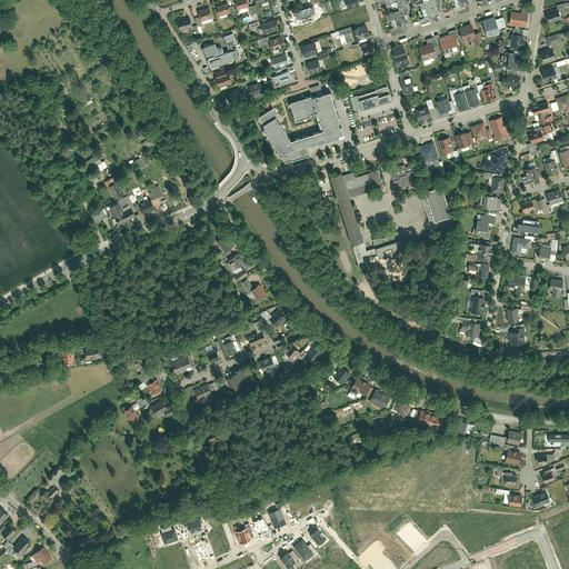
[(217,3),(219,15),(231,10),(228,0),(220,3),(219,2),(218,3),(217,3)]
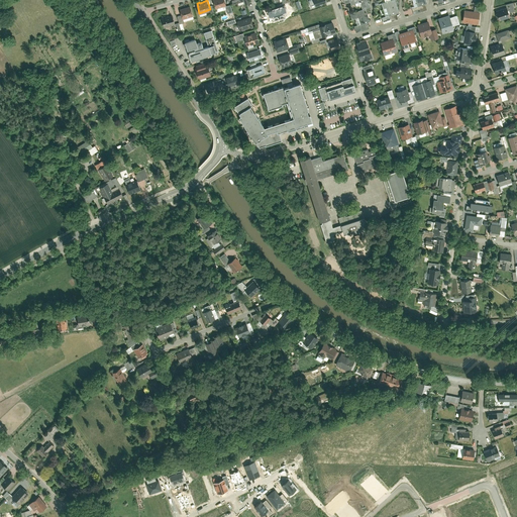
[(371,7),(369,0),(349,0),(351,4),(360,1),(364,9),(366,8),(371,7)]
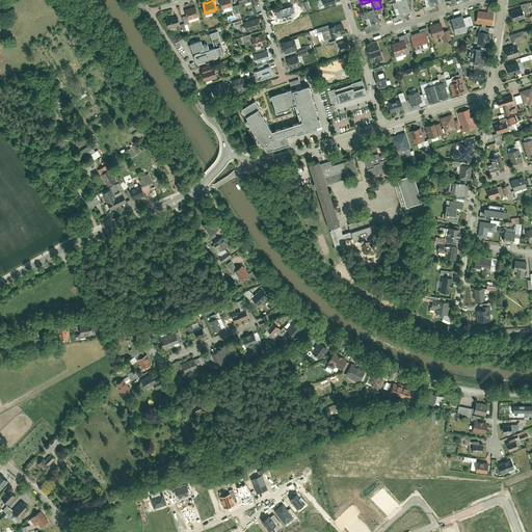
[(400,16),(411,12),(406,0),(403,0),(402,0),(393,3),(395,8),(398,7),(400,16)]
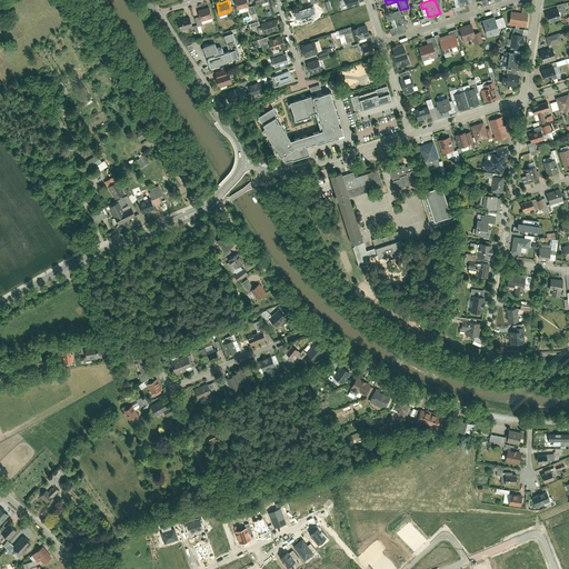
[(211,6),(198,9),(201,19),(215,16),(211,6)]
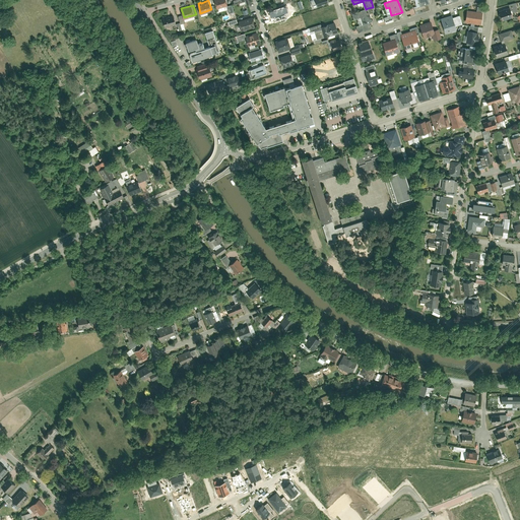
[(354,19),(361,17),(364,25),(373,22),(368,8),(366,9),(352,13),(354,19)]
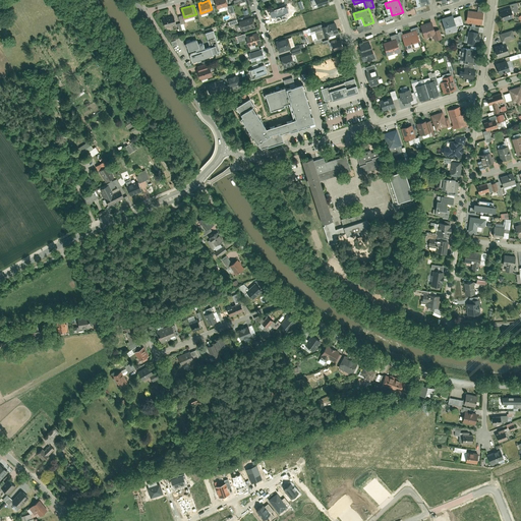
[(500,12),(503,21),(514,17),(511,8),(500,12)]
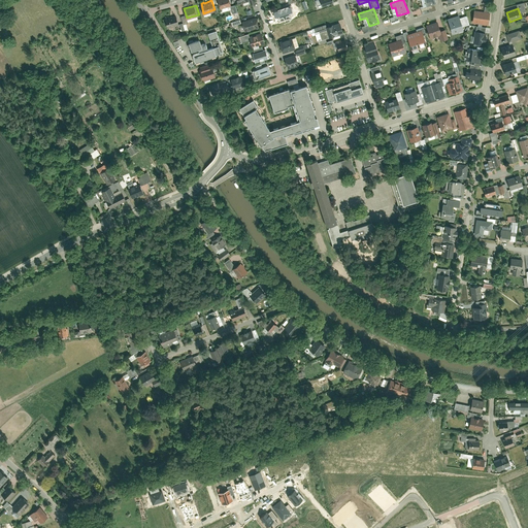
[(473,9),(471,23),(487,25),(489,11),(473,9)]
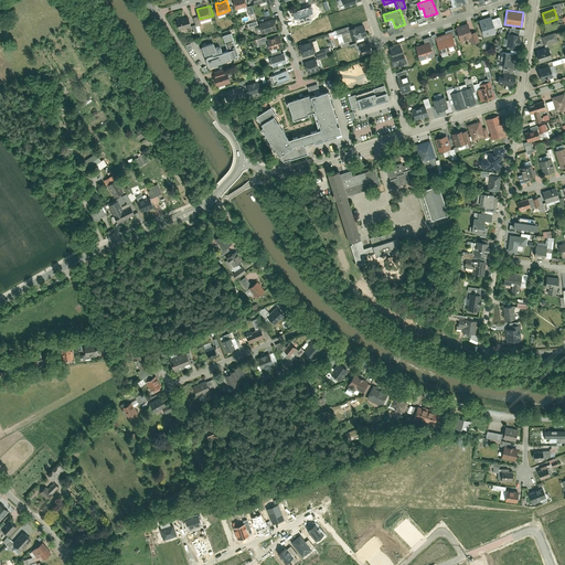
[(178,18),(181,29),(192,25),(189,14),(178,18)]
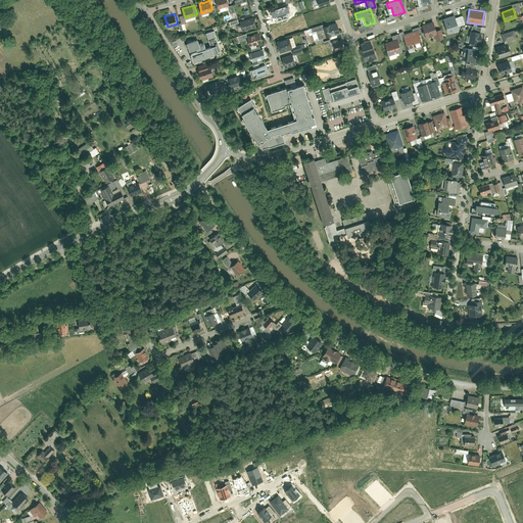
[(442,17),(447,33),(459,29),(458,26),(464,24),(461,15),(455,17),(454,13),(442,17)]
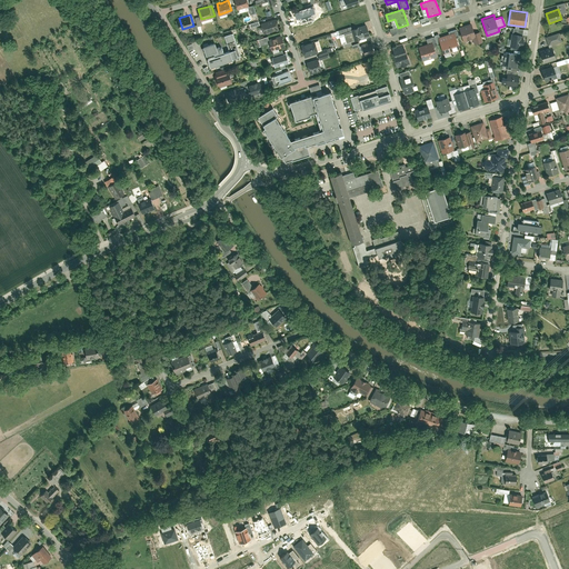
[(262,22),(266,33),(280,29),(277,18),(262,22)]
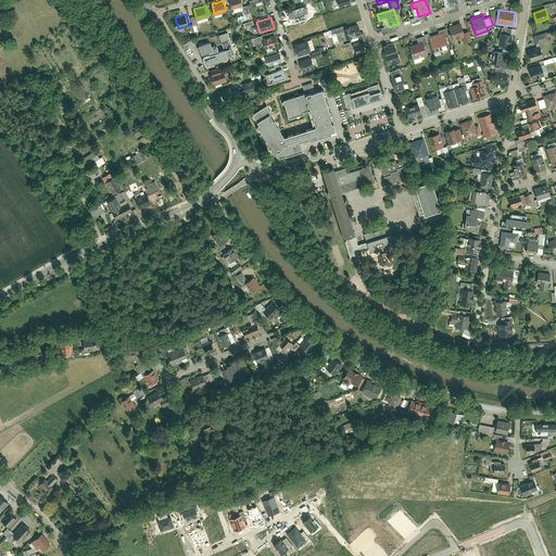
[(449,25),(453,39),(460,37),(463,43),(472,41),(468,28),(464,30),(460,21),(449,25)]
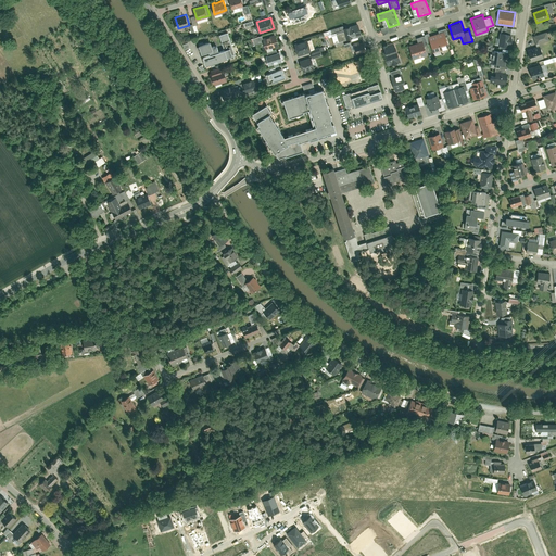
[(344,26),(348,38),(362,35),(358,23),(344,26)]
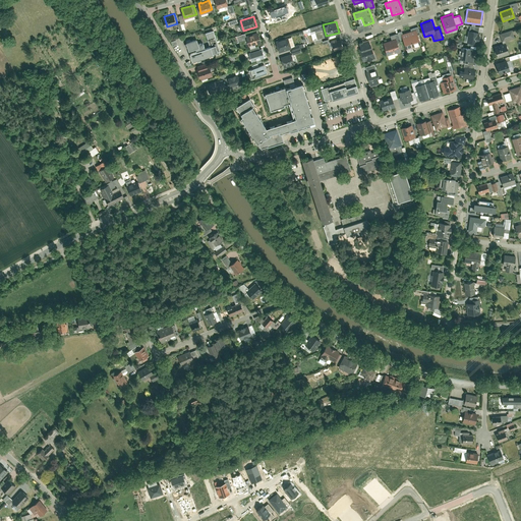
[(402,39),(405,49),(420,45),(417,35),(420,34),(417,25),(410,29),(410,31),(402,33),(401,31),(397,32),(400,40),(402,39)]
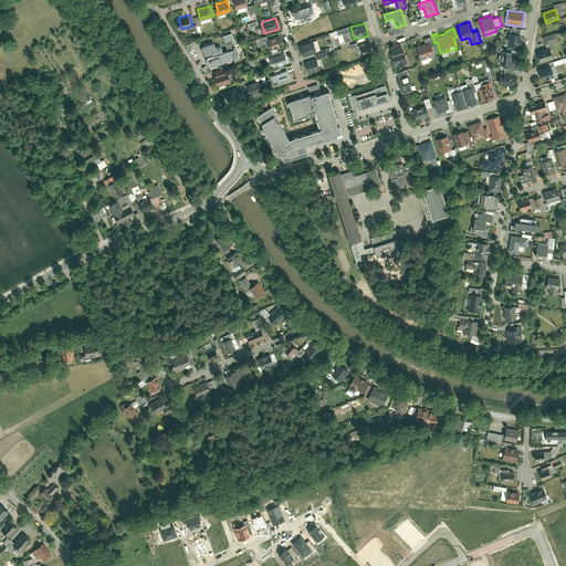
[(203,45),(206,54),(213,52),(215,55),(207,58),(210,66),(232,59),(232,58),(238,55),(234,46),(237,45),(232,31),(223,33),(228,49),(229,48),(230,50),(223,51),(223,50),(218,51),(215,42),(203,45)]
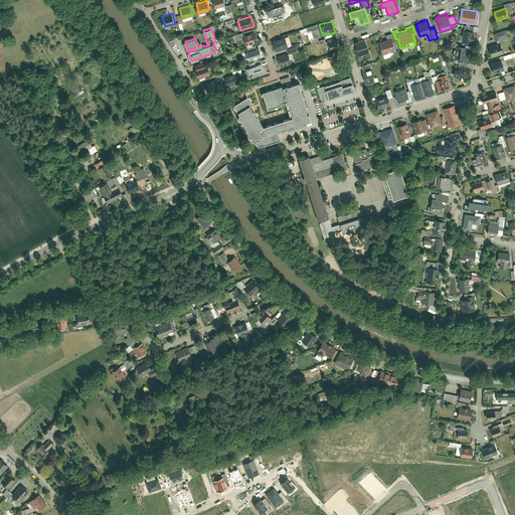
[(471,39),(474,39),(475,32),(472,32),(472,30),(464,28),(462,41),(471,42),(471,39)]
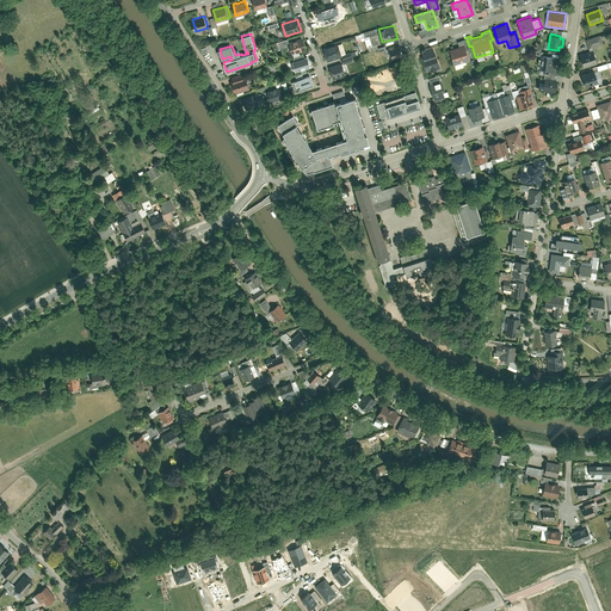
[(590,49),(605,45),(603,36),(587,39),(590,49)]
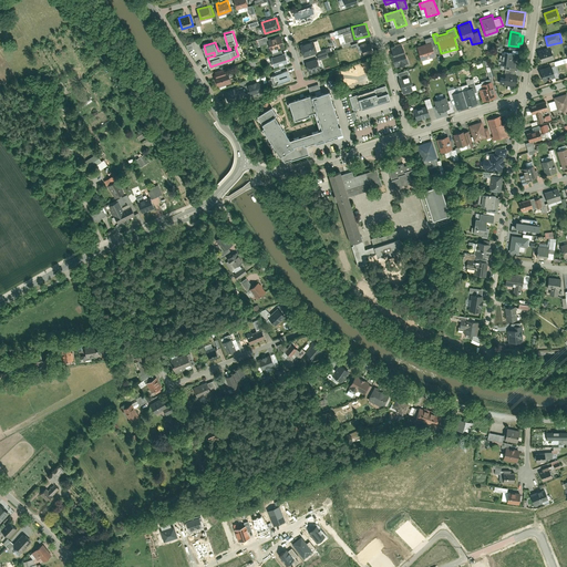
[(268,38),(271,50),(285,47),(281,34),(268,38)]
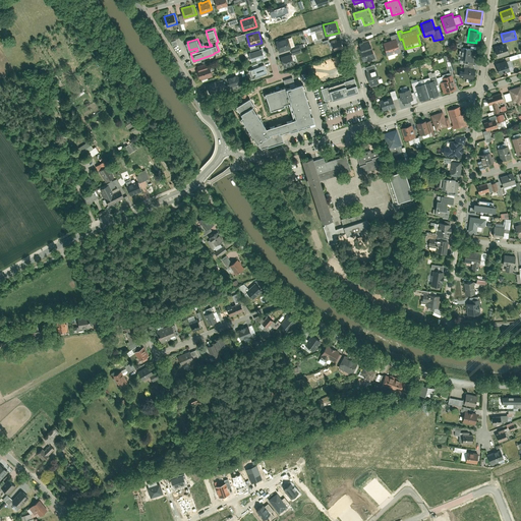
[(383,41),(387,54),(400,50),(396,37),(383,41)]
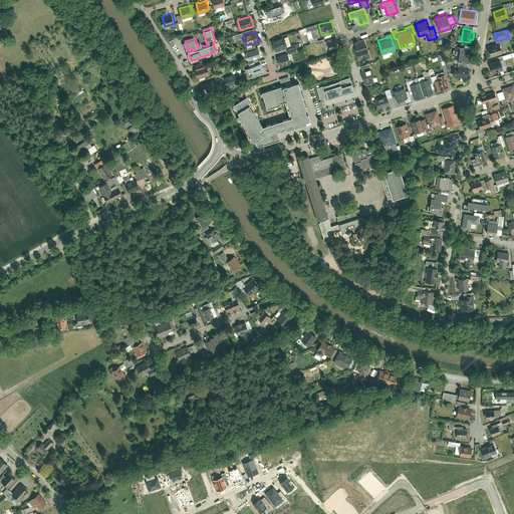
[(272,40),(275,51),(288,48),(284,37),(272,40)]
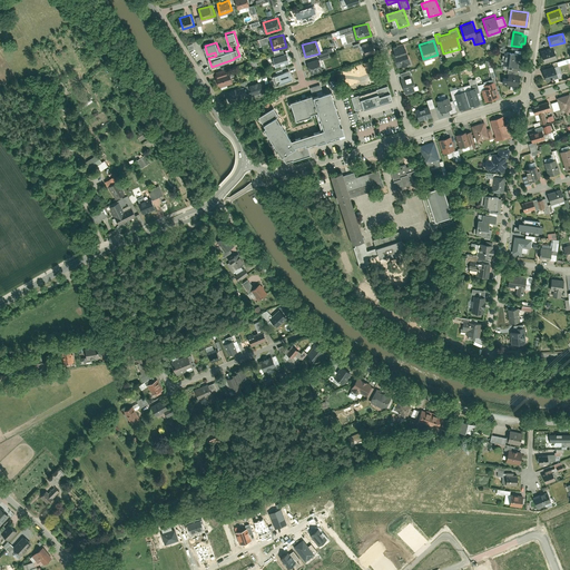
[(362,43),(365,55),(375,51),(373,41),(367,43),(367,42),(362,43)]
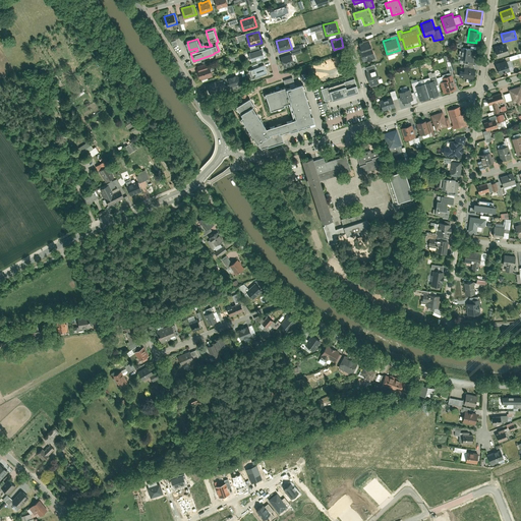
[(359,45),(364,61),(377,57),(371,41),(359,45)]
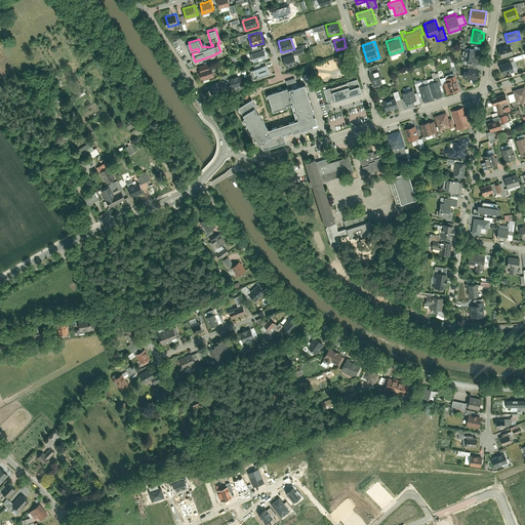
[(498,47),(501,57),(514,54),(511,43),(498,47)]
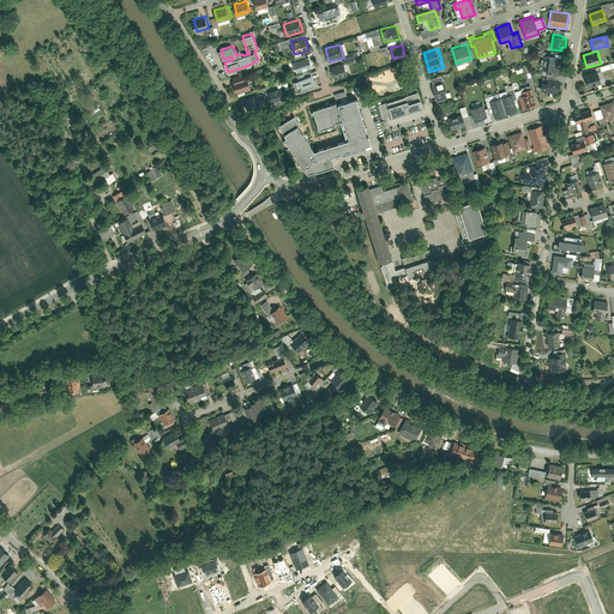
[(545,54),(542,70),(555,71),(558,56),(545,54)]
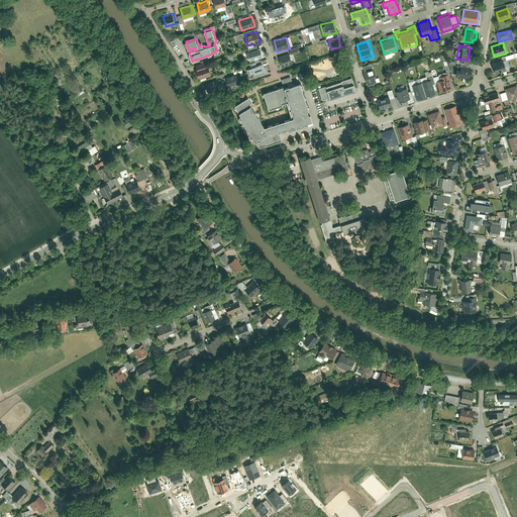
[(246,53),(249,61),(263,57),(260,48),(246,53)]
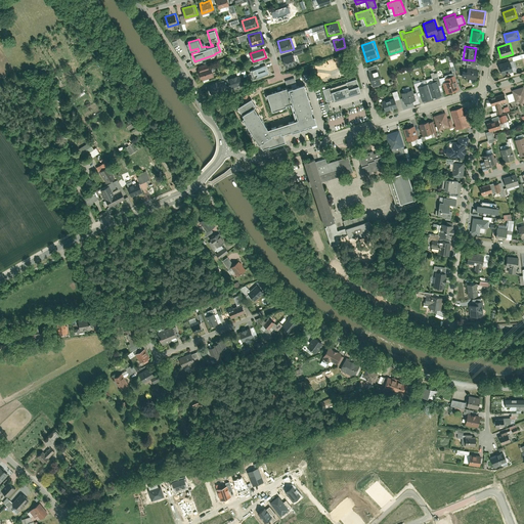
[(282,57),(286,68),(297,64),(294,54),(282,57)]
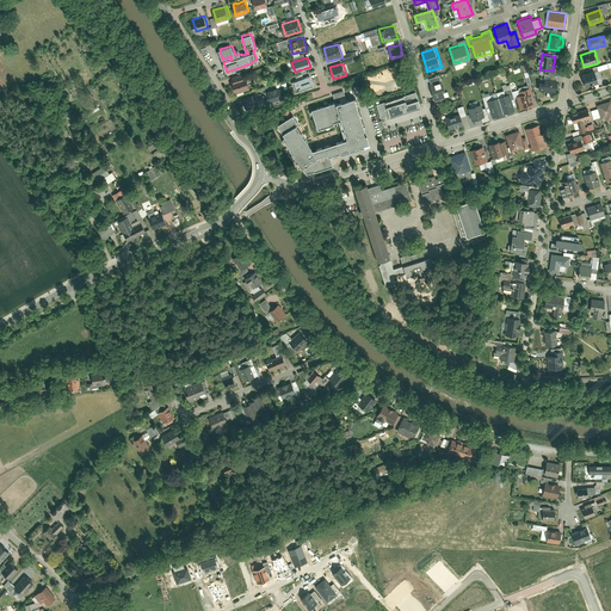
[(581,74),(586,86),(599,81),(594,69),(581,74)]
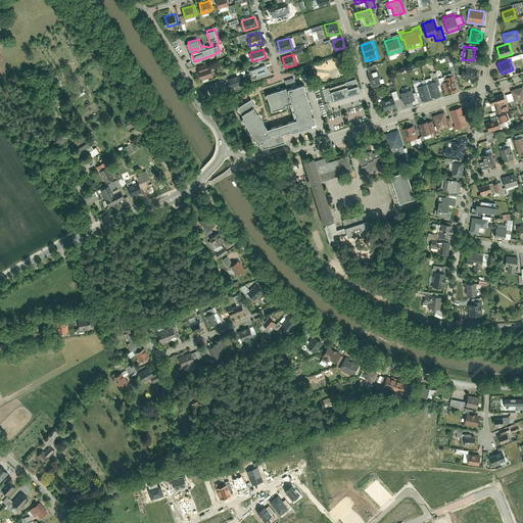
[(210,65),(208,66),(207,63),(199,66),(200,69),(199,69),(202,81),(215,77),(210,65)]
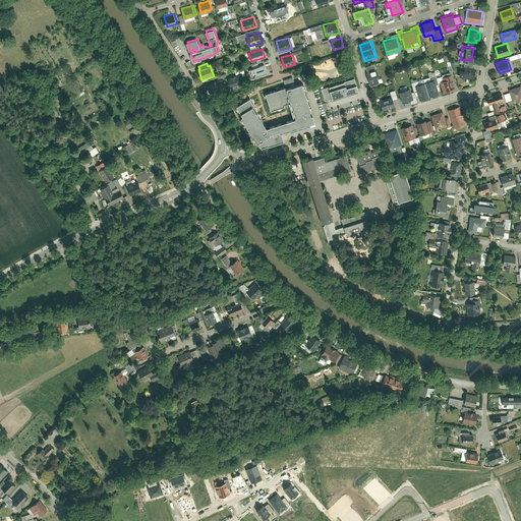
[(251,79),(268,73),(265,65),(248,70),(251,79)]
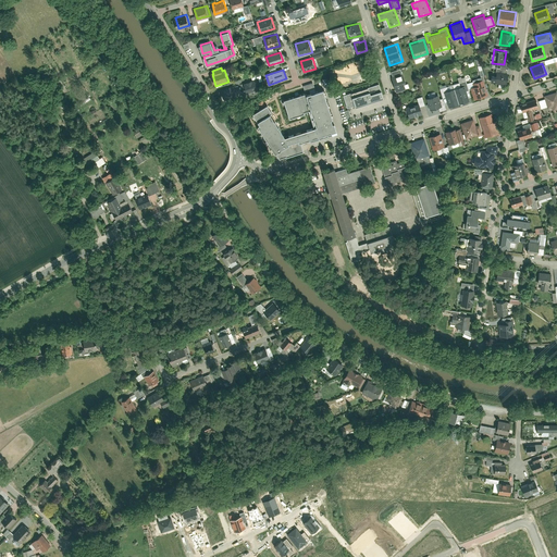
[(495,70),(494,82),(506,84),(508,72),(495,70)]
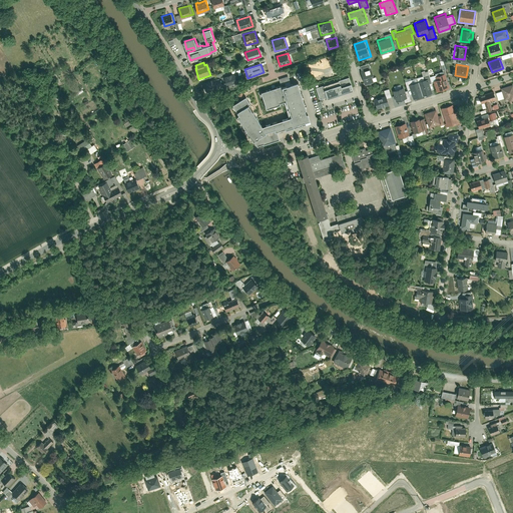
[(362,73),(366,85),(375,82),(372,75),(374,75),(372,70),(362,73)]
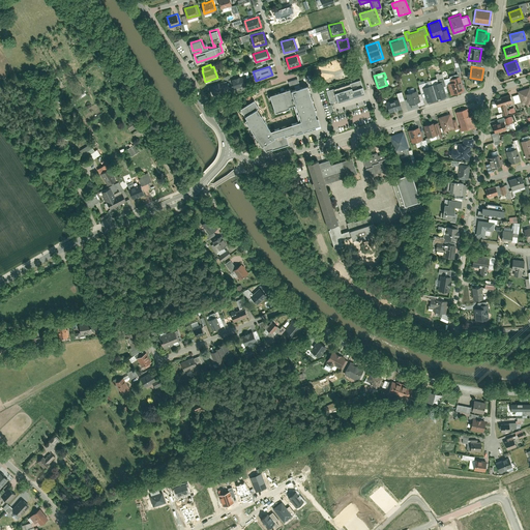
[(460,90),(464,89),(460,75),(450,78),(451,83),(448,84),(451,94),(460,92),(460,90)]
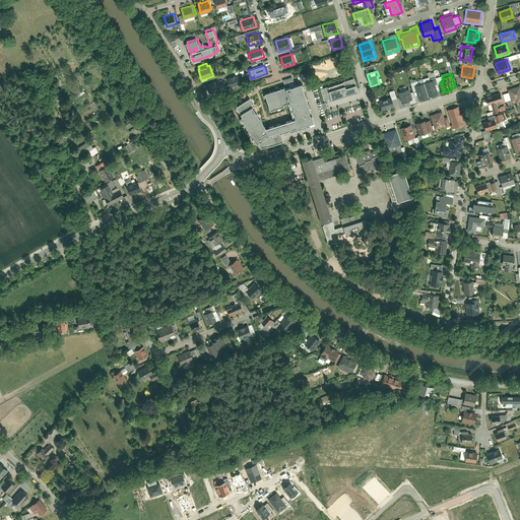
[(238,75),(228,78),(231,86),(240,83),(238,75)]
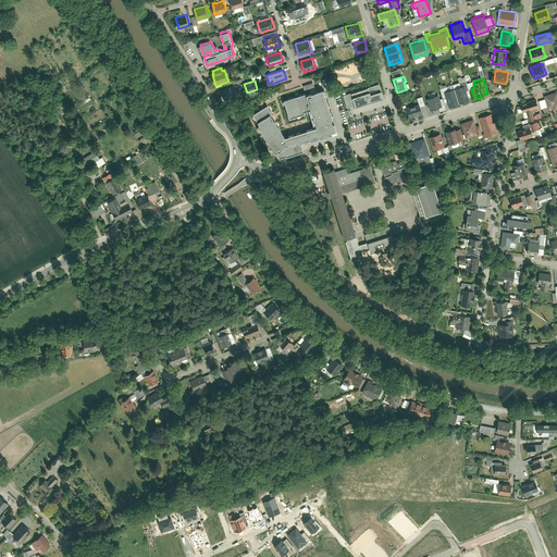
[(370,88),(374,102),(384,99),(380,85),(370,88)]
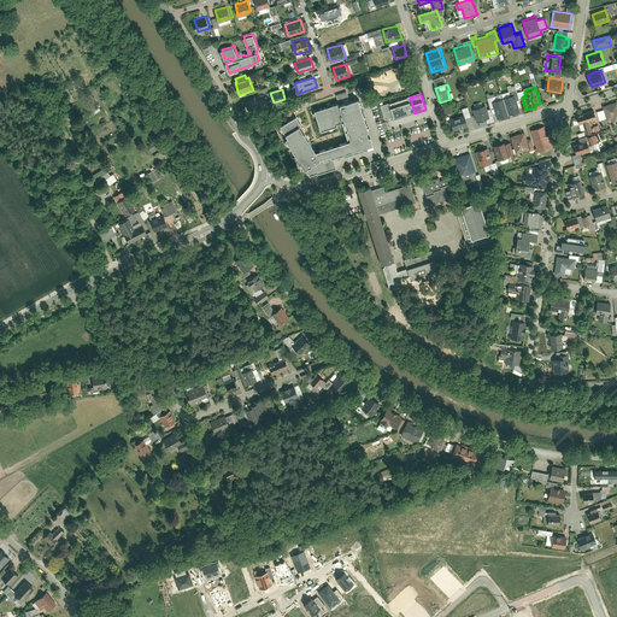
[(248,111),(263,106),(259,95),(245,100),(248,111)]
